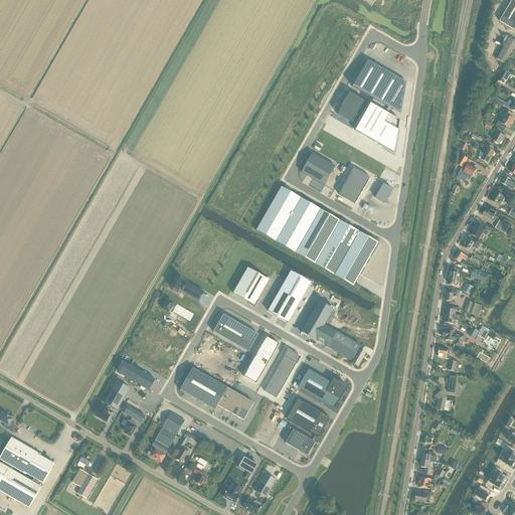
[(384,0),(380,0),(376,7),(381,9),(386,1),(384,0)]
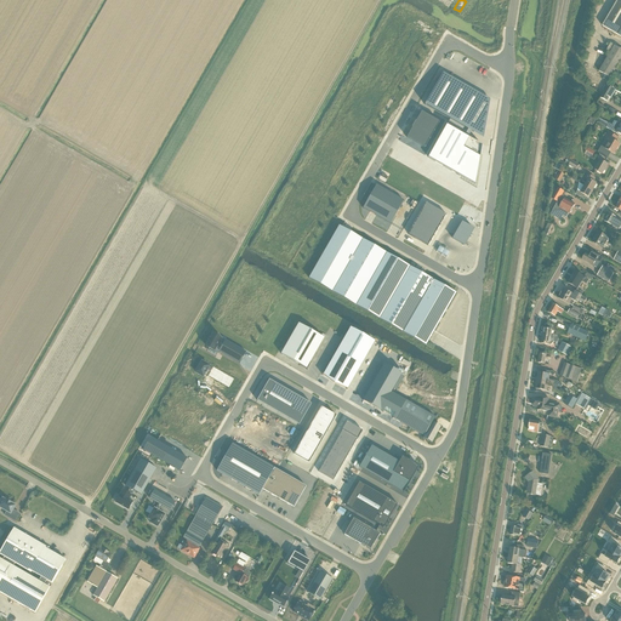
[(620,0),(619,0),(603,27),(620,36),(620,0)]
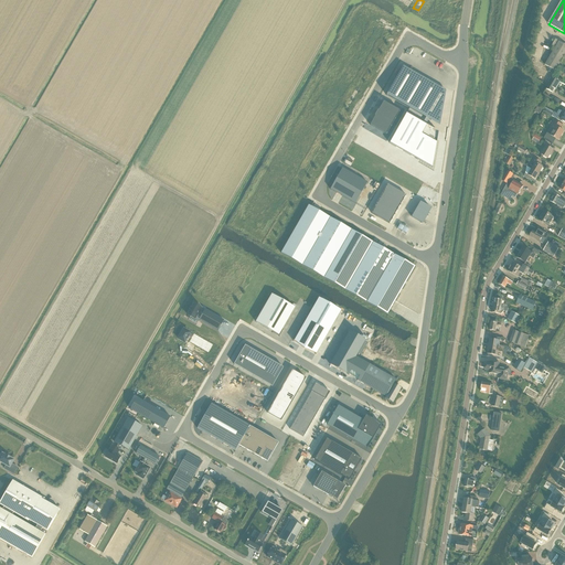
[(424,1),(418,10),(425,13),(429,4),(424,1)]
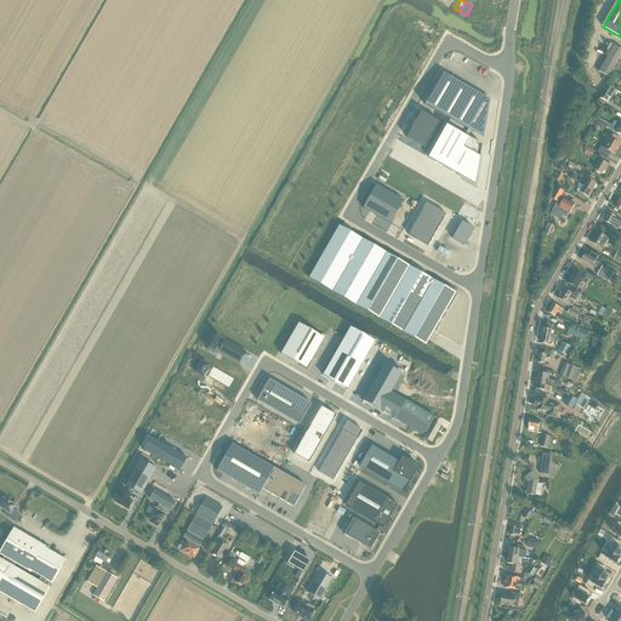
[(473,5),(467,15),(473,18),(479,9),(473,5)]
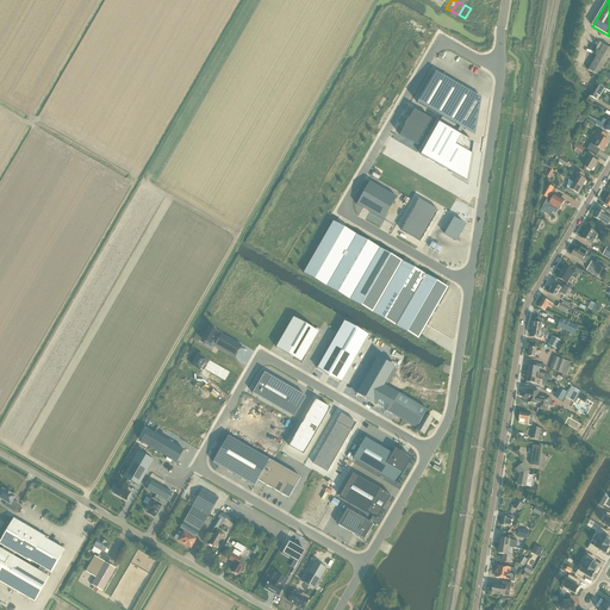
[(471,8),(465,18),(475,20),(479,13),(471,8)]
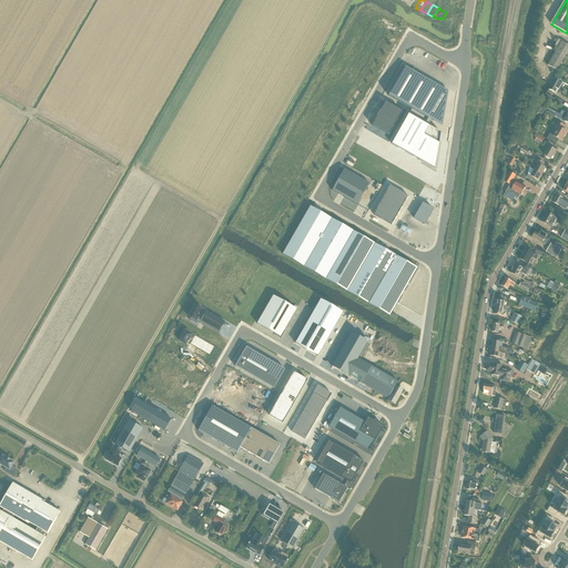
[(446,12),(443,19),(454,21),(453,17),(446,12)]
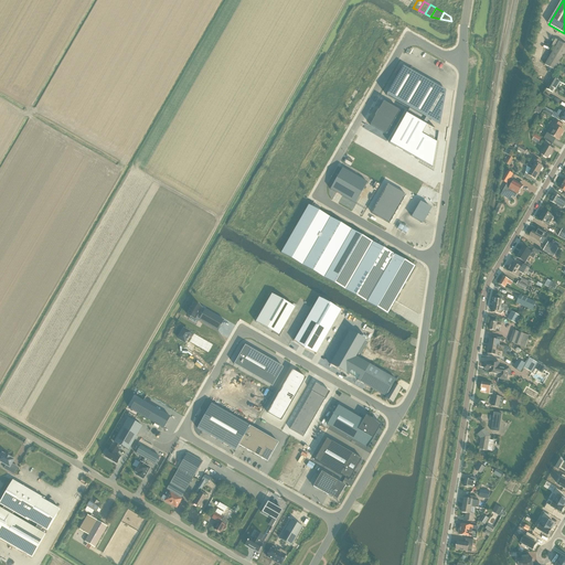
[(556,71),(564,55),(564,44),(556,40),(552,46),(555,49),(545,65),(556,71)]
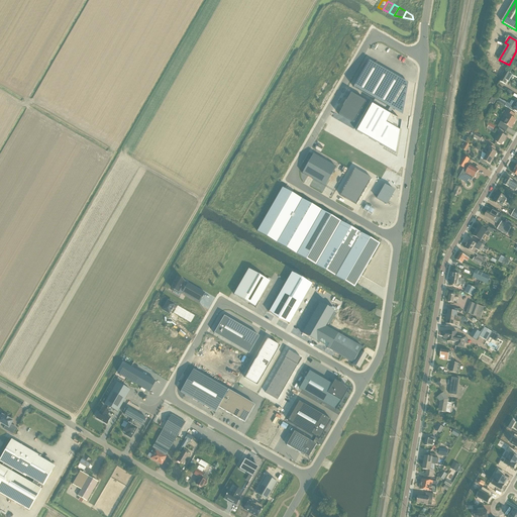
[(408,84),(370,62),(354,88),(402,115),(408,84)]
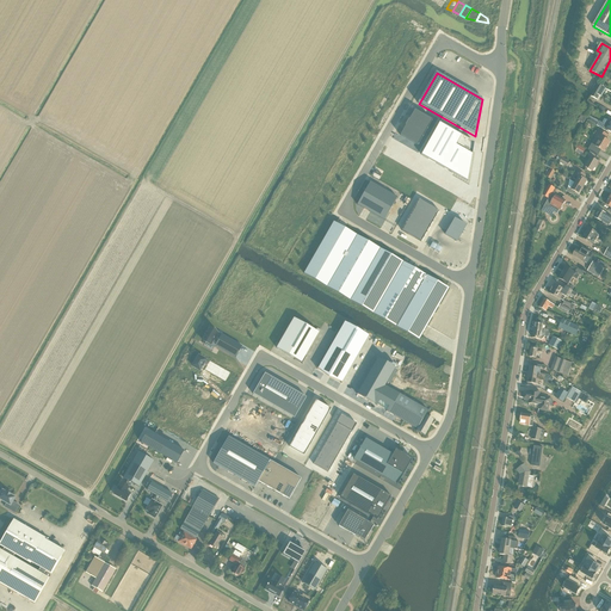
[(598,100),(605,88),(598,84),(591,96),(598,100)]
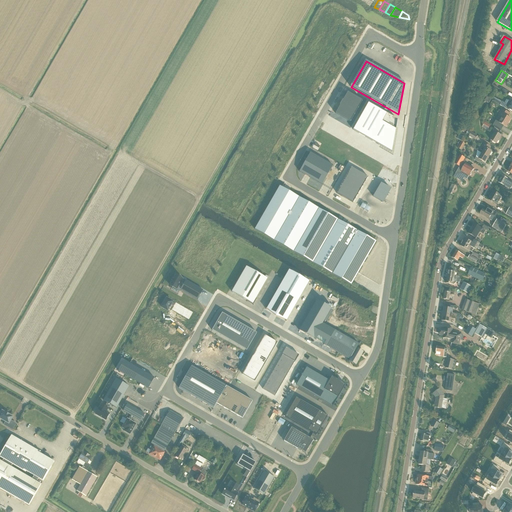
[(362,101),(348,92),(343,101),(342,100),(339,106),(340,106),(336,114),(350,122),(362,101)]
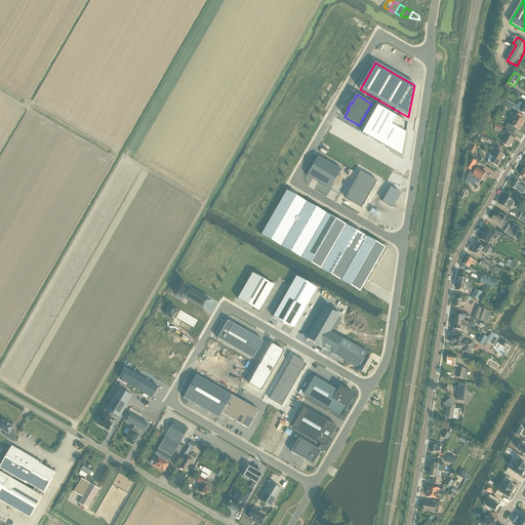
[(515,105),(513,108),(516,110),(517,110),(521,113),(522,112),(524,113),(524,102),(523,104),(522,104),(520,107),(518,106),(515,105)]
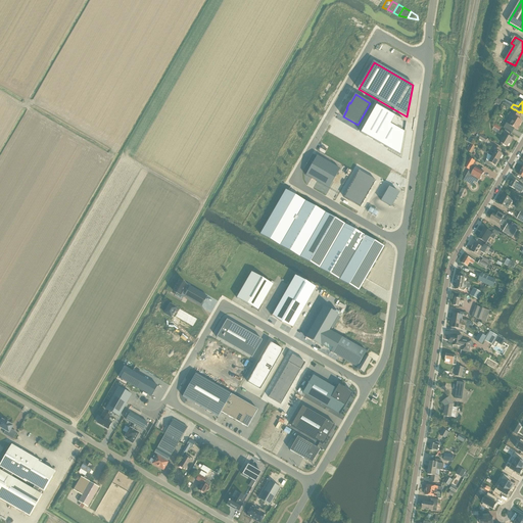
[(507,124),(504,128),(512,133),(515,128),(518,130),(522,122),(519,120),(521,115),(518,113),(519,112),(515,109),(514,111),(513,110),(509,117),(513,120),(510,125),(507,124)]
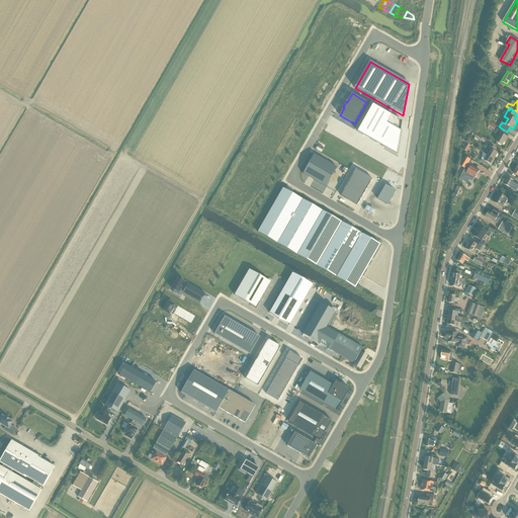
[(505,136),(507,133),(501,128),(498,133),(501,134),(497,142),(503,146),(508,138),(505,136)]
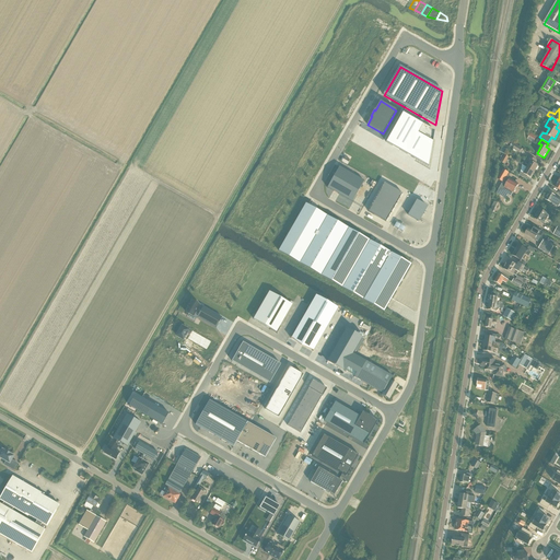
[(527,167),(535,172),(538,166),(535,164),(537,161),(529,156),(527,160),(531,162),(527,167)]
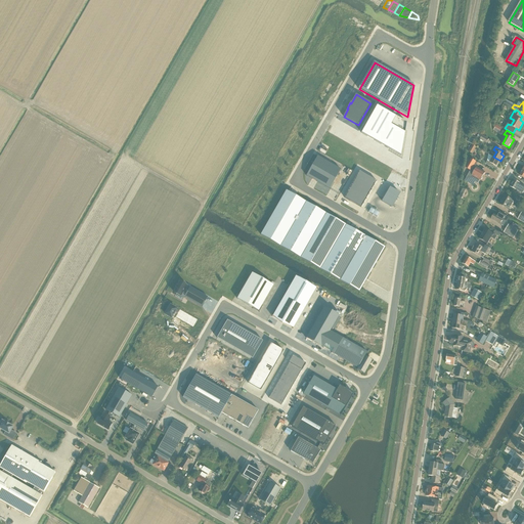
[(500,161),(493,157),(489,155),(488,161),(486,164),(492,168),(494,165),(497,167),(500,161)]
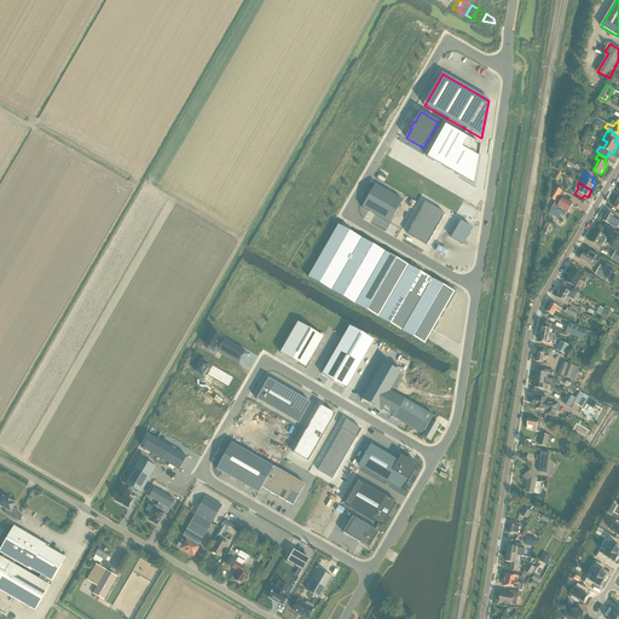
[(375,185),(362,208),(389,224),(403,201),(375,185)]
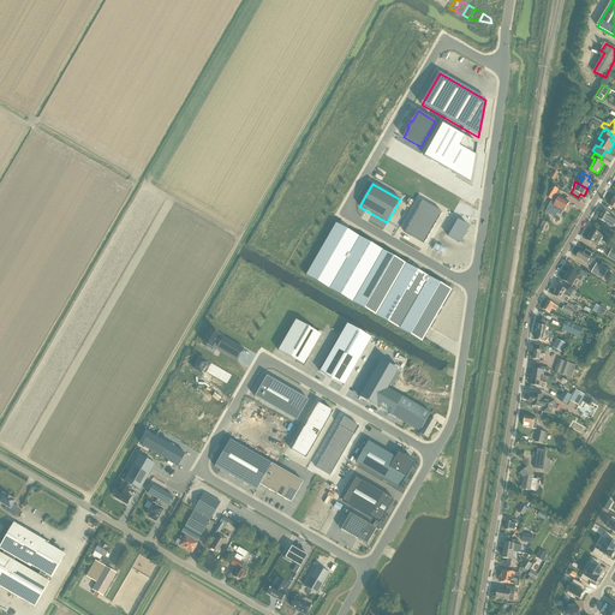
[(553,186),(548,193),(554,197),(553,201),(556,203),(551,210),(557,214),(561,215),(563,212),(565,212),(565,210),(566,210),(567,209),(567,208),(569,202),(560,197),(557,196),(561,191),(560,190),(553,186)]
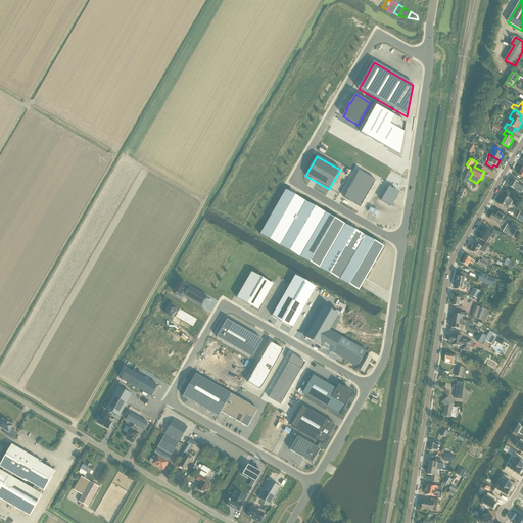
[(364,181),(367,177),(358,172),(355,176),(364,181)]
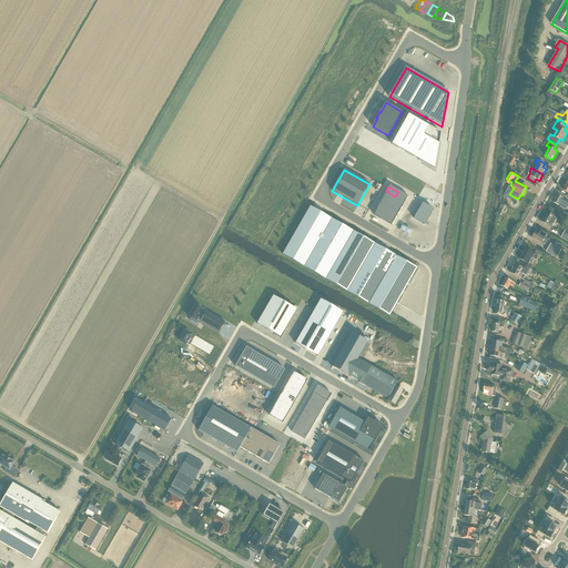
[(393,201),(395,196),(386,191),(383,196),(393,201)]
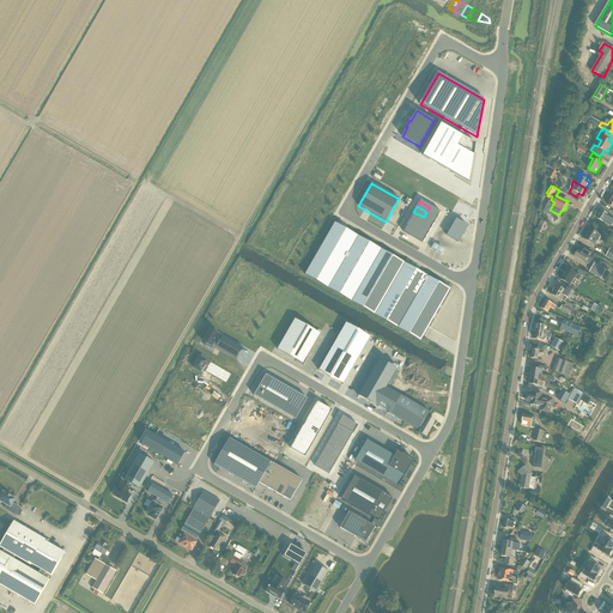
[(439,213),(430,207),(426,212),(437,218),(439,213)]
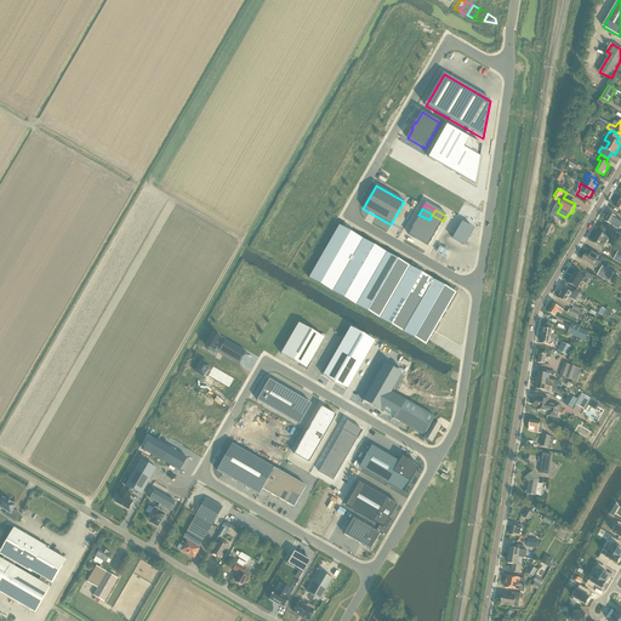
[(609,214),(605,221),(615,227),(620,231),(620,227),(620,220),(616,218),(616,217),(609,214)]
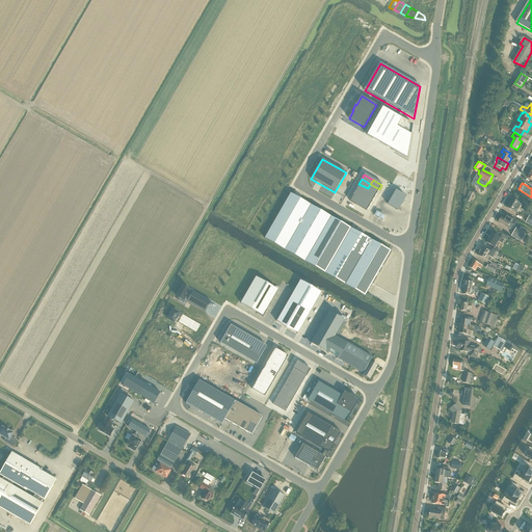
[(365,193),(368,188),(358,184),(356,188),(365,193)]
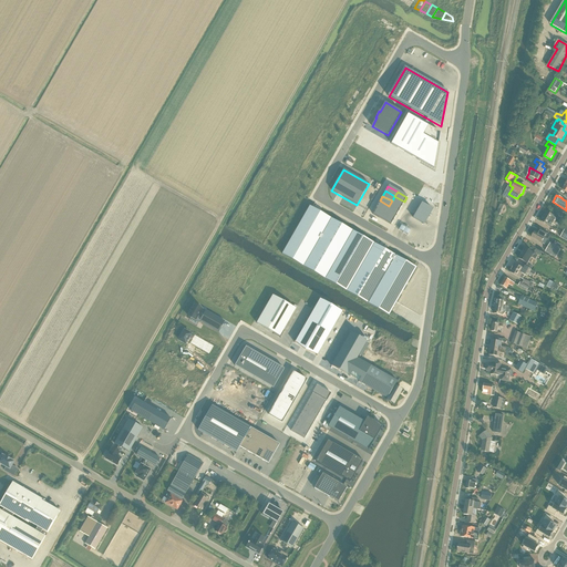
[(404,202),(394,196),(392,200),(401,206),(404,202)]
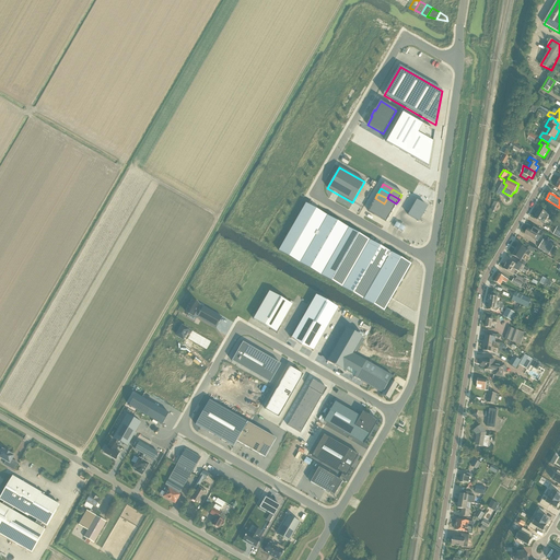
[(382,208),(384,203),(375,198),(372,202),(382,208)]
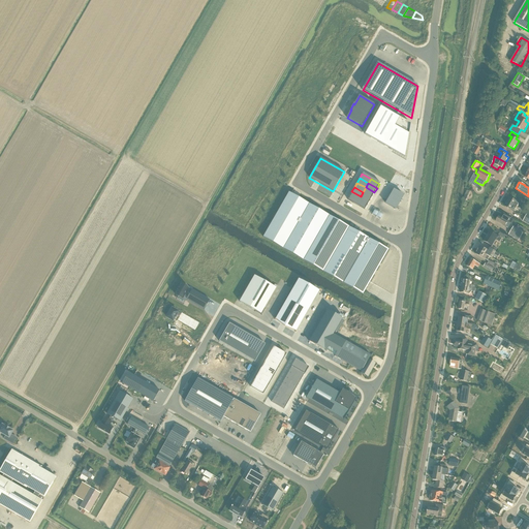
[(374,192),(366,187),(363,192),(372,197),(374,192)]
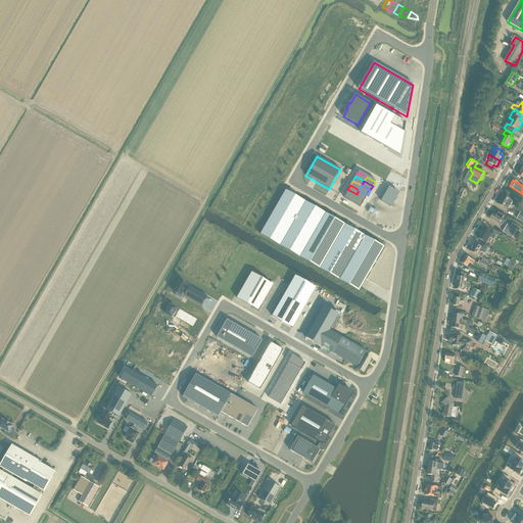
[(389,187),(381,201),(391,206),(399,193),(389,187)]
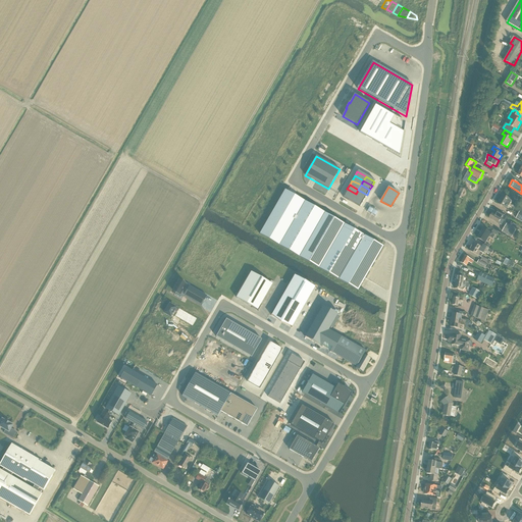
[(353,198),(356,194),(347,189),(345,194),(353,198)]
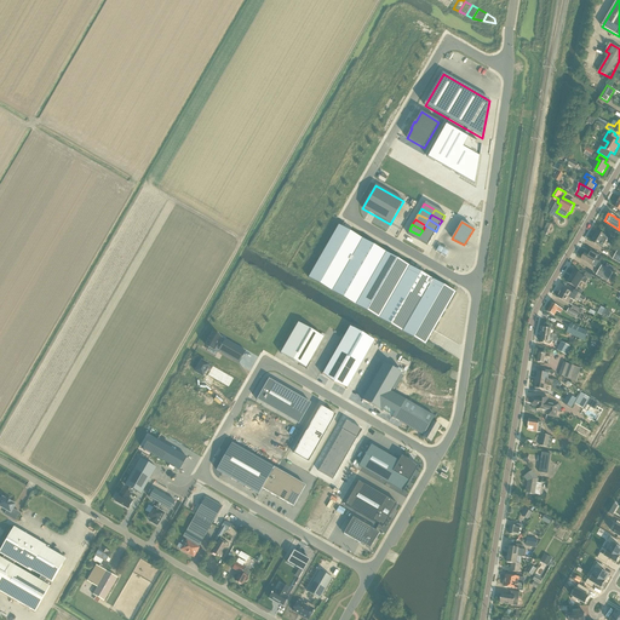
[(339,225),(309,277),(356,305),(425,345),(455,293),(386,253),(339,225)]
